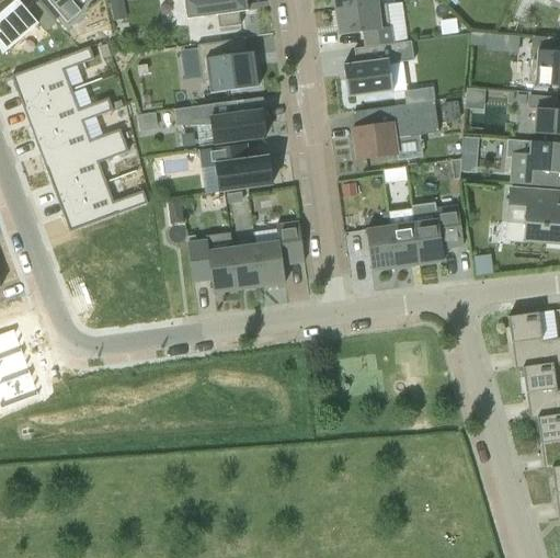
[(14,0),(0,12),(0,44),(3,52),(38,21),(46,29),(56,20),(38,0),(29,9),(21,0),(14,0)]
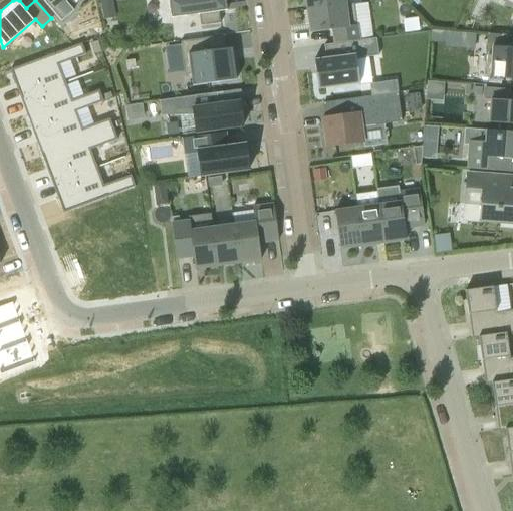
[(46,0),(62,19),(74,8),(67,0),(46,0)]
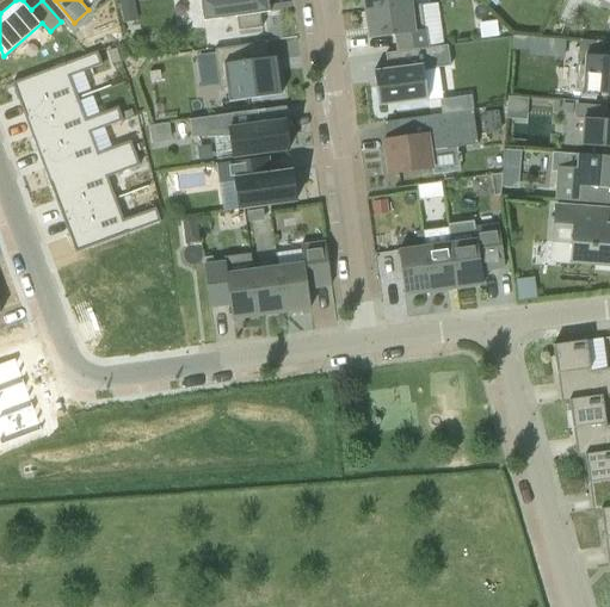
[(202,0),(204,18),(238,14),(240,29),(263,25),(262,11),(271,10),(270,0),(202,0)]
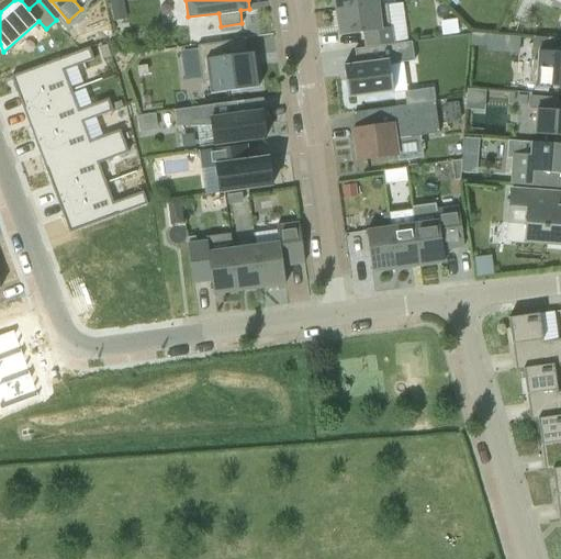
[(335,0),(337,10),(379,3),(379,0),(335,0)]
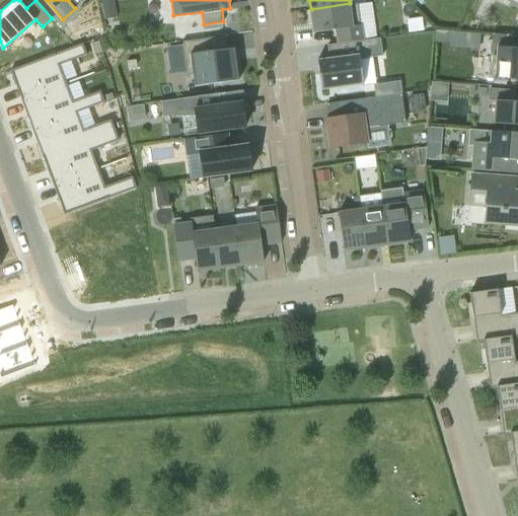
[(358,1),(350,3),(311,9),(314,30),(338,27),(340,42),(363,39),(358,1)]
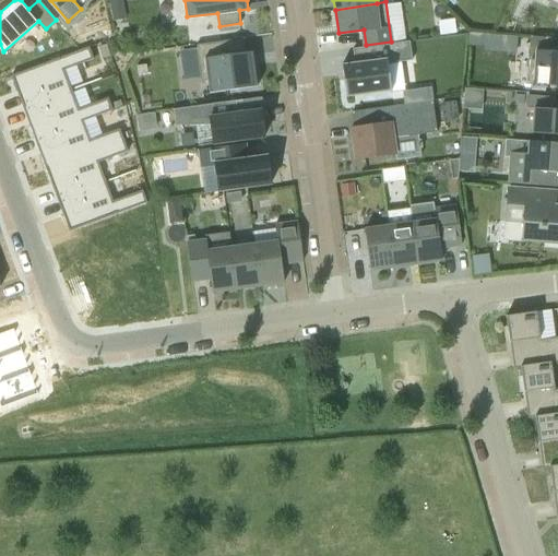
[(454,18),(440,19),(441,32),(455,30),(454,18)]
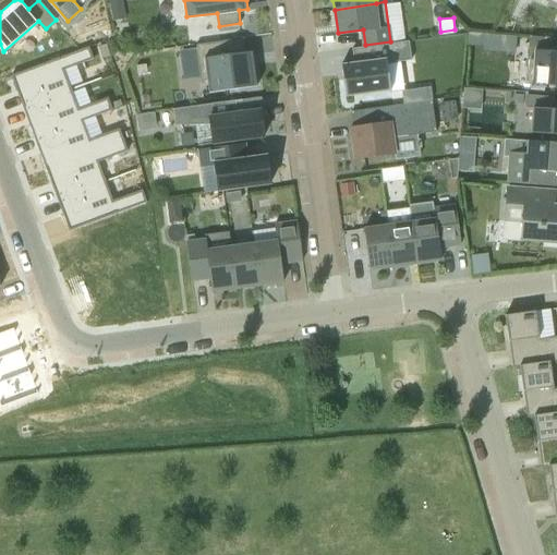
[(556,35),(530,34),(528,64),(534,65),(533,82),(556,83),(556,35)]
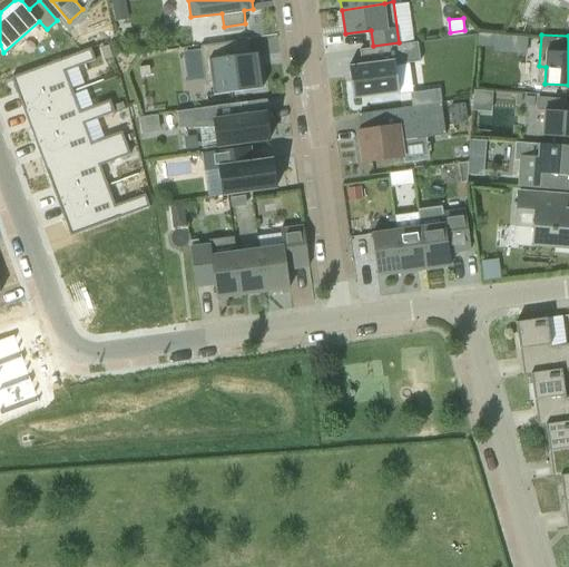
[(263,86),(260,64),(258,50),(252,51),(249,37),(200,44),(206,80),(213,79),(215,93),(263,86)]
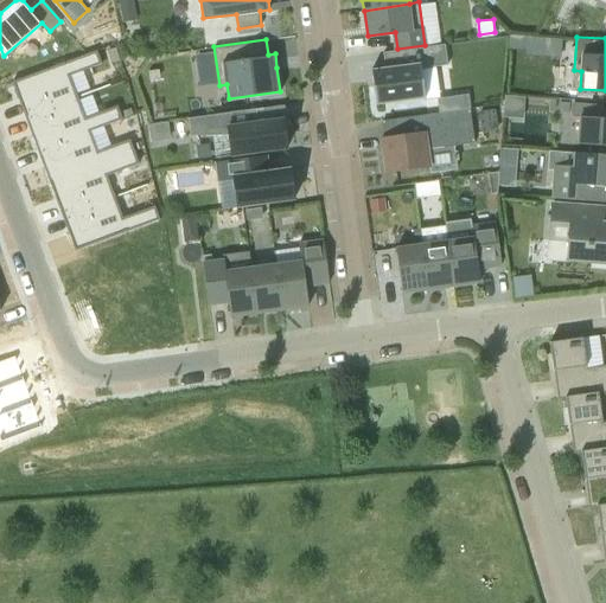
[(425,45),(397,49),(384,51),(387,65),(372,68),(377,103),(426,96),(422,66),(448,63),(446,43),(425,45)]
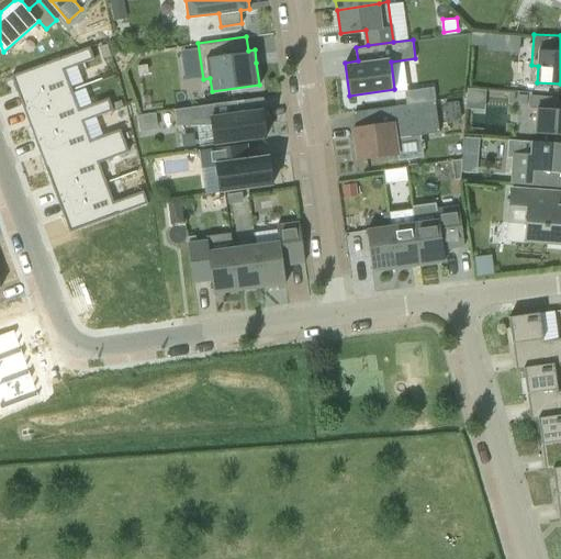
[(90,45),(12,74),(19,91),(21,90),(25,104),(26,105),(73,88),(65,68),(94,57),(90,45)]
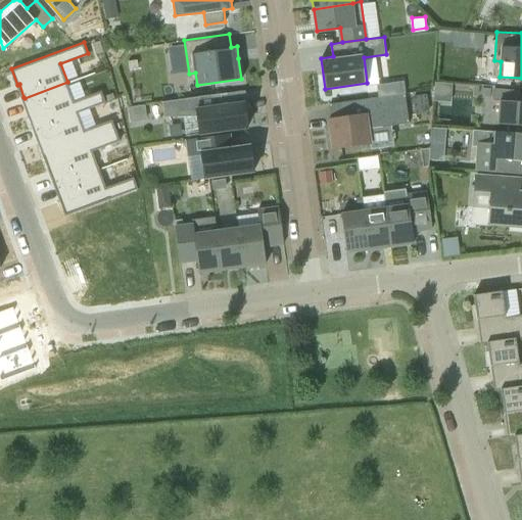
[(67,82),(25,98),(25,99),(30,111),(28,112),(34,128),(36,128),(35,127),(79,111),(106,101),(102,90),(75,100),(67,82)]
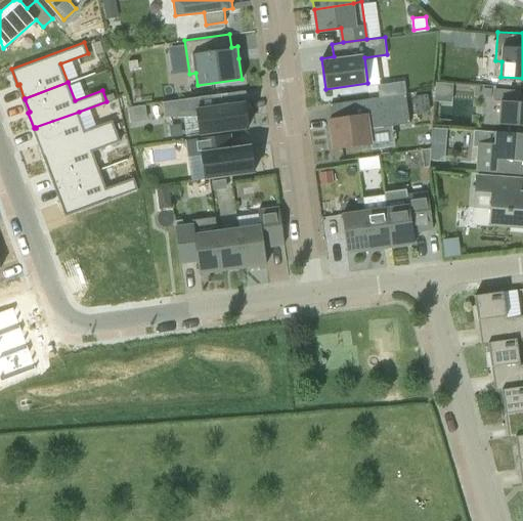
[(380,95),(392,94),(391,82),(378,84),(380,95)]
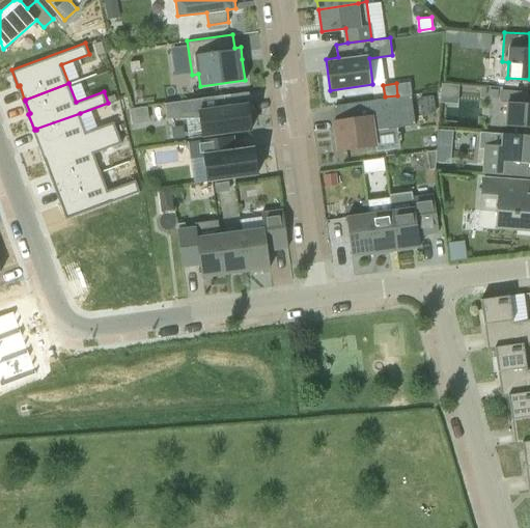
[(503,87),(502,100),(508,101),(506,123),(529,126),(529,102),(527,102),(528,89),(503,87)]
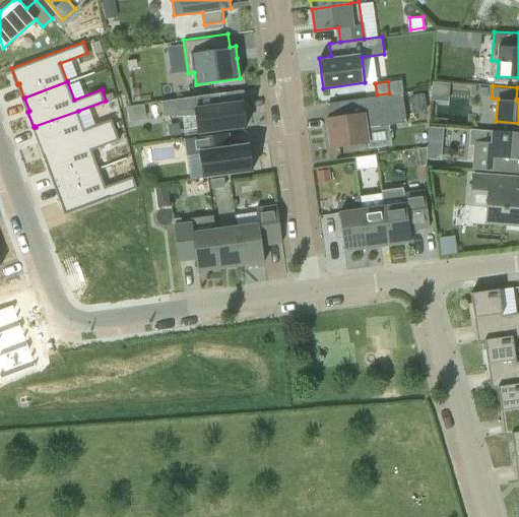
[(226,90),(161,100),(164,115),(196,115),(199,132),(247,125),(243,101),(242,101),(221,103),(220,92),(226,91),(226,90)]
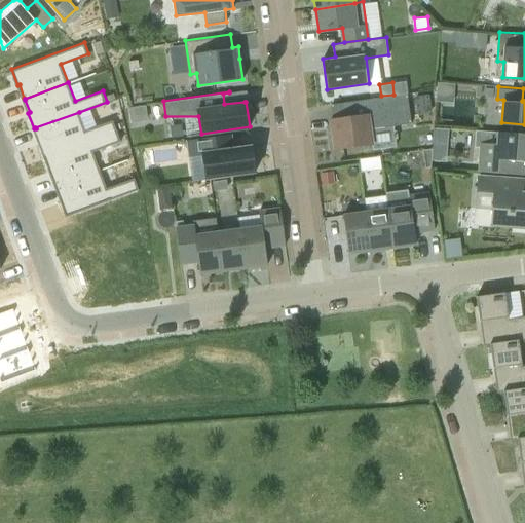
[(412,122),(408,92),(394,95),(381,96),(340,102),(343,116),(331,118),(335,148),(373,143),(371,127),(412,122)]
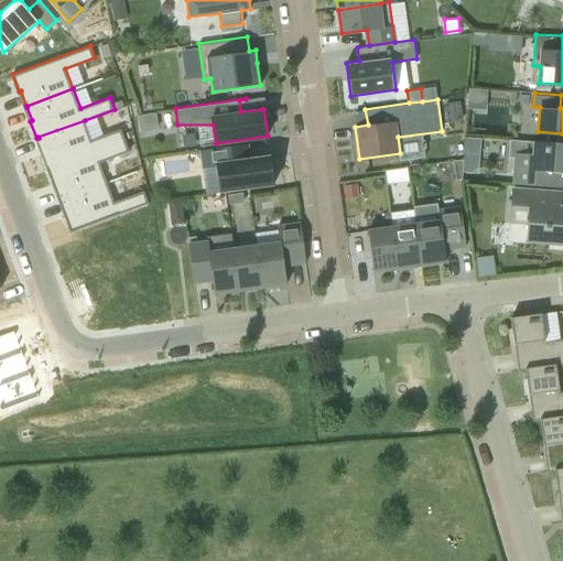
[(464,118),(461,99),(446,101),(448,120),(464,118)]
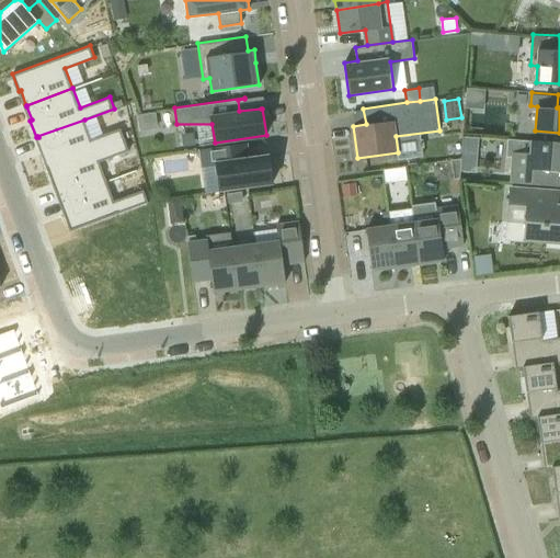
[(157,118),(156,111),(138,113),(139,121),(157,118)]
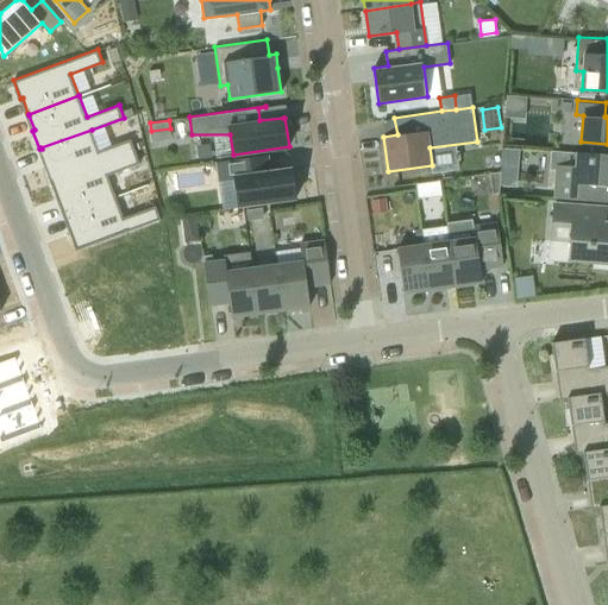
[(92,130),(41,147),(42,149),(46,163),(44,164),(51,182),(136,150),(131,138),(99,150),(92,130)]
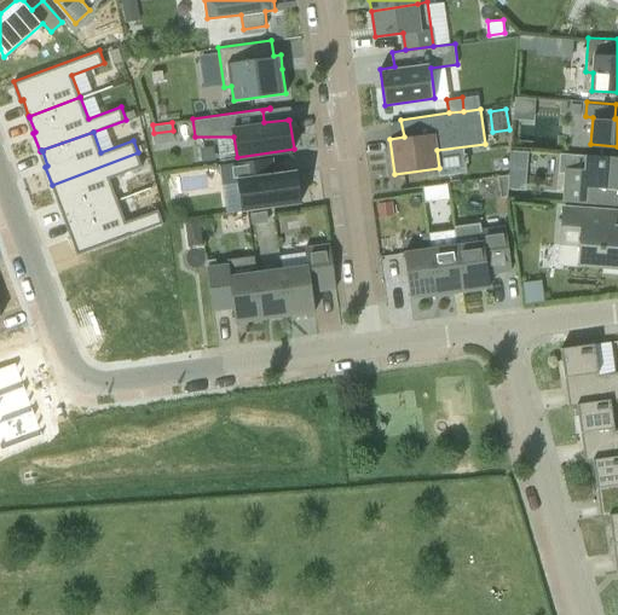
[(138,152),(52,185),(58,202),(61,202),(67,216),(67,218),(117,198),(110,177),(143,164),(138,152)]
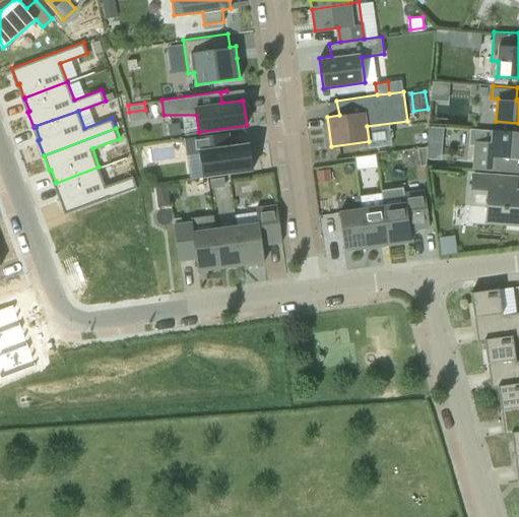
[(473,169),(516,172),(517,157),(518,157),(518,130),(493,129),(492,141),(475,140),(473,169)]
